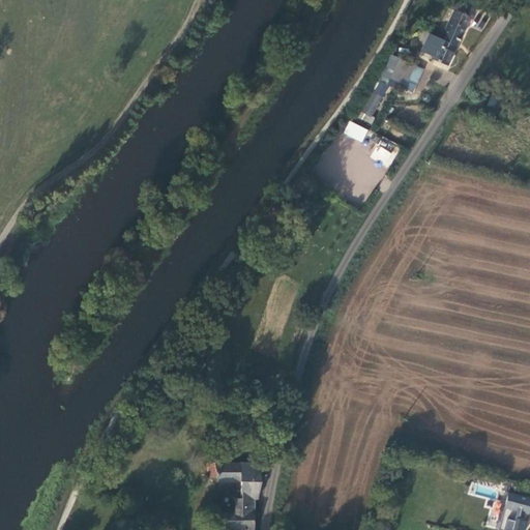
[(432,59),(447,65),(470,19),(472,20),(478,6),(465,0),(454,0),(450,8),(453,10),(440,38),(430,33),(421,52),(433,57),(432,59)]
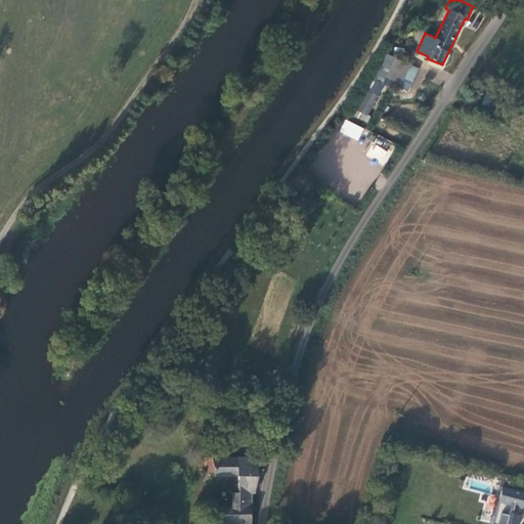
[(399,87),(408,91),(418,69),(394,58),(386,78),(400,83),(399,87)]
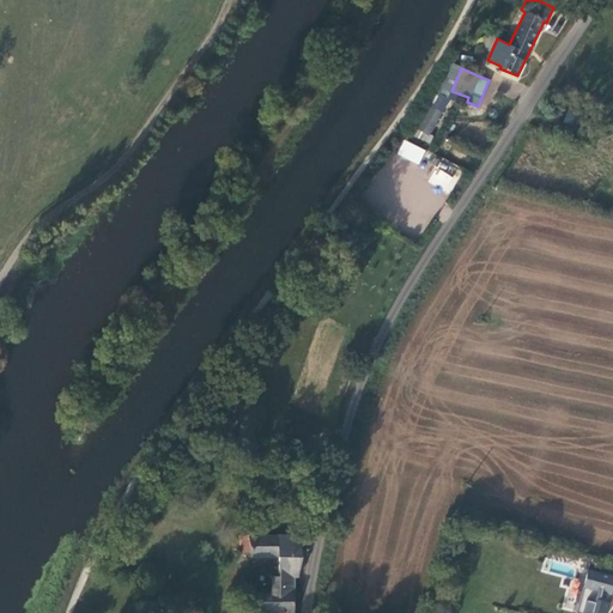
[(425,103),(413,123),(430,134),(442,113),(425,103)]
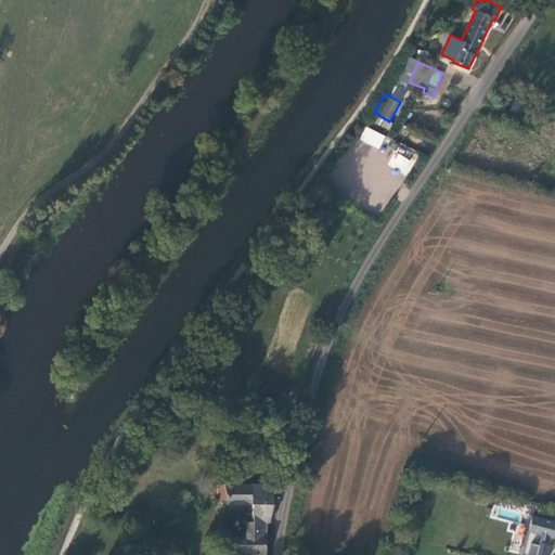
[(389,121),(374,112),(369,119),(389,130),(392,124),(389,121)]
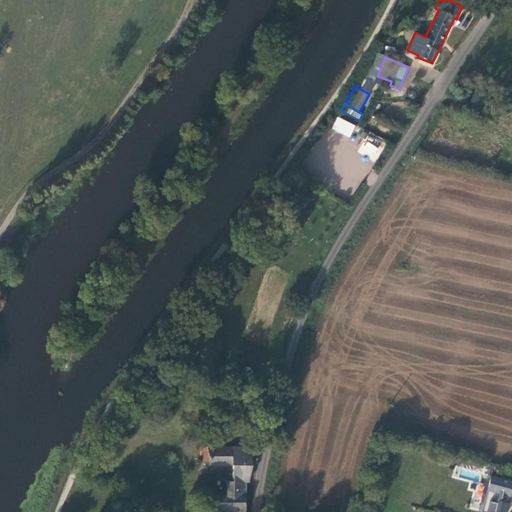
[(331,129),(350,137),(356,125),(337,116),(331,129)]
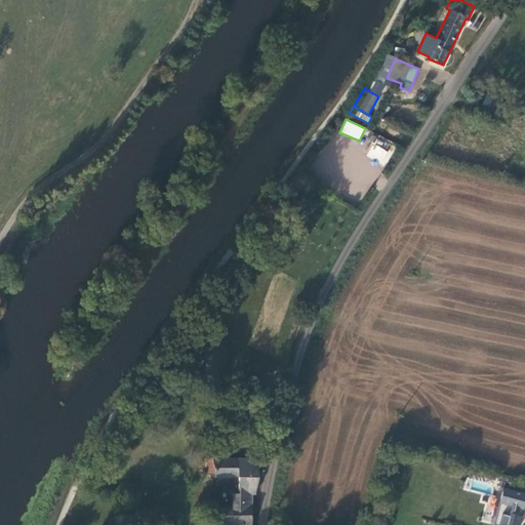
[(386,163),(396,144),(389,140),(378,159),(386,163)]
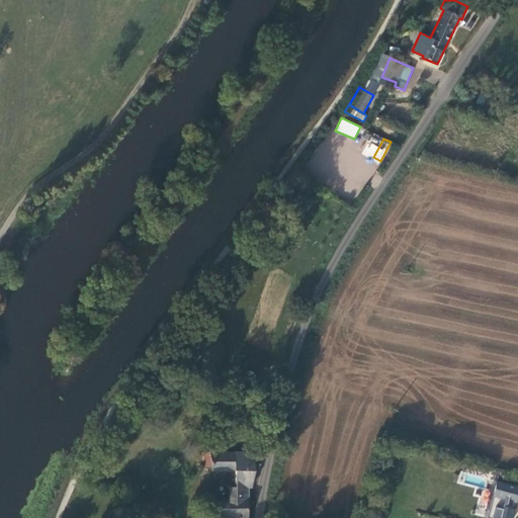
[(203,467),(211,466),(209,452),(202,452),(203,467)]
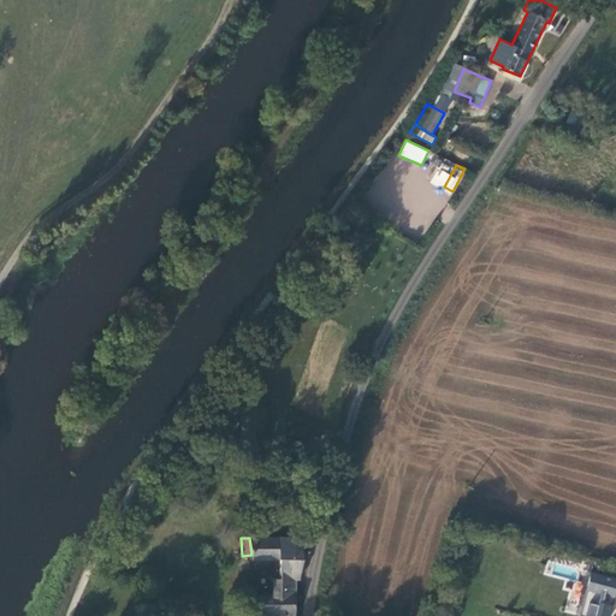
[(249,538),(252,555),(252,560),(274,560),(274,593),(296,593),(296,580),(300,580),(302,561),(301,538),(249,538)]
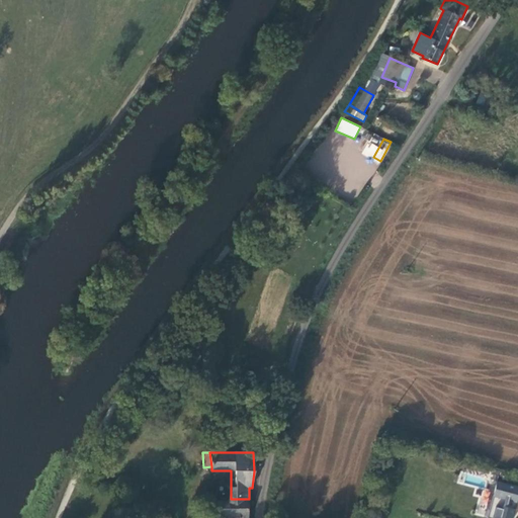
[(517,482),(500,479),(497,492),(517,496),(517,482)]
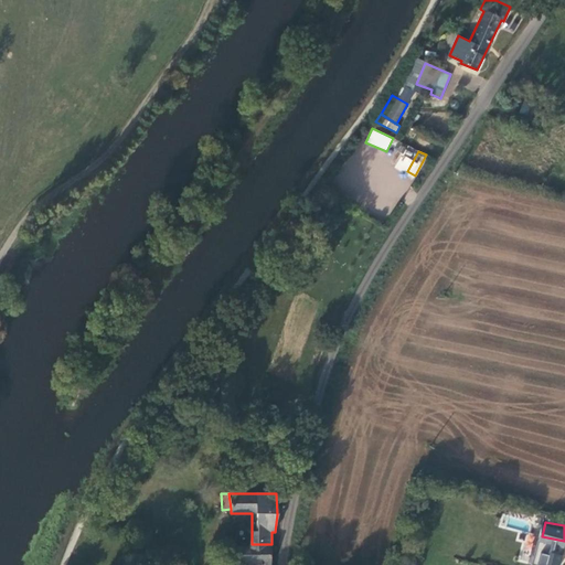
[(272,544),(252,544),(252,546),(228,548),(230,564),(236,564),(248,564),(270,564),(273,544),(272,544)]
